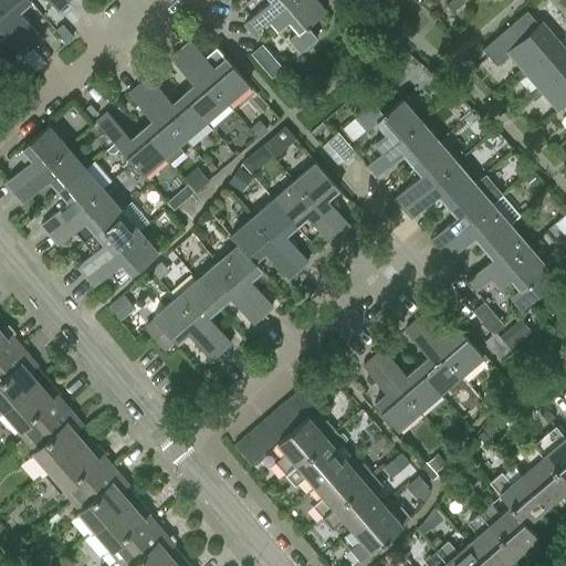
[(0,0),(0,8),(31,45),(41,37),(18,10),(29,0),(0,0)]
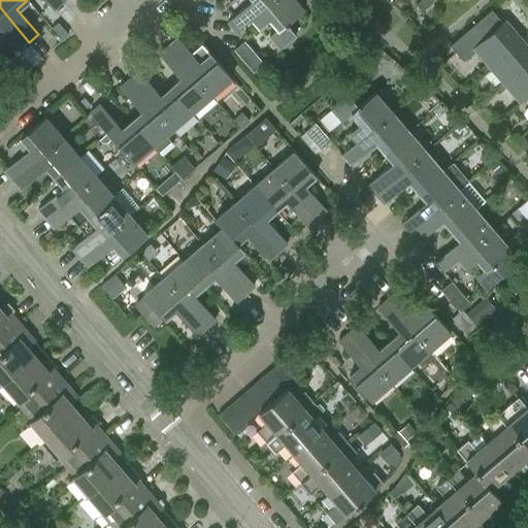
[(253,15),(270,0),(251,0),(228,20),(236,30),(253,15)]
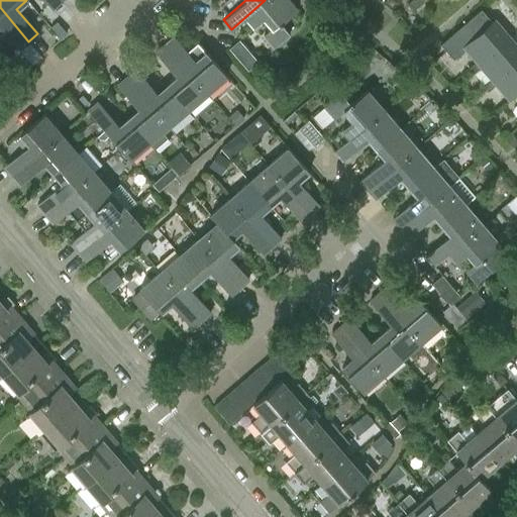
[(280,21),(297,6),(291,0),(265,0),(247,15),(255,24),(265,17),(273,27),(265,34),(274,45),(290,32),(280,21)]
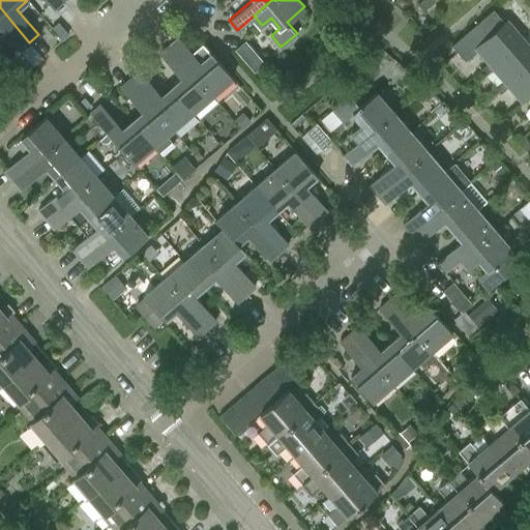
[(422,9),(433,0),(419,0),(417,2),(422,9)]
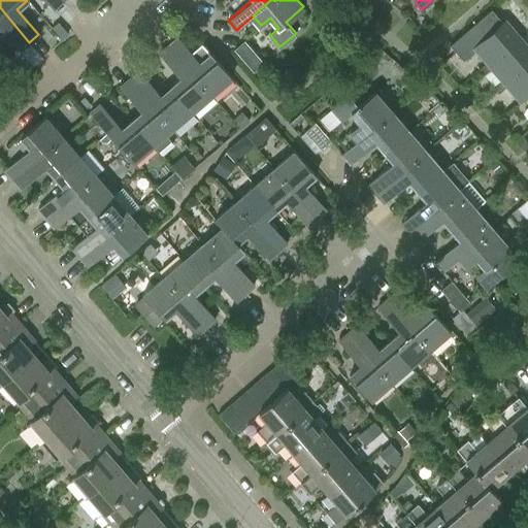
[(29,42),(0,7),(0,29),(20,51),(30,42),(29,42)]
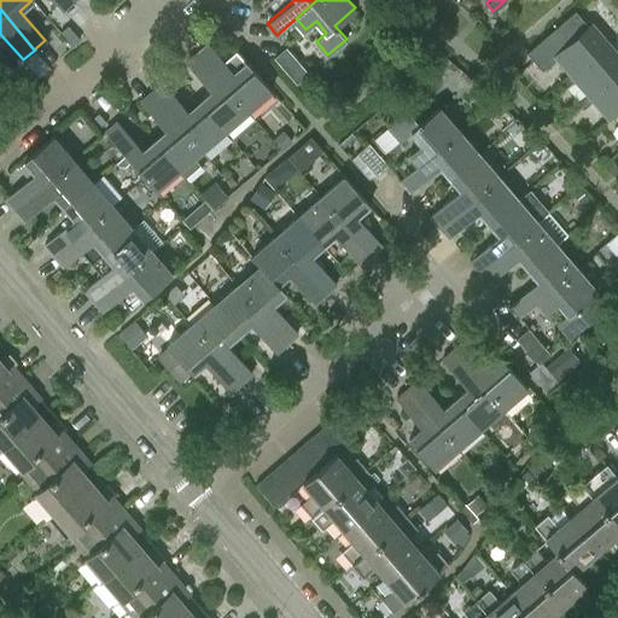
[(590,22),(588,24),(575,10),(526,51),(542,69),(555,57),(569,71),(606,40),(590,22)]
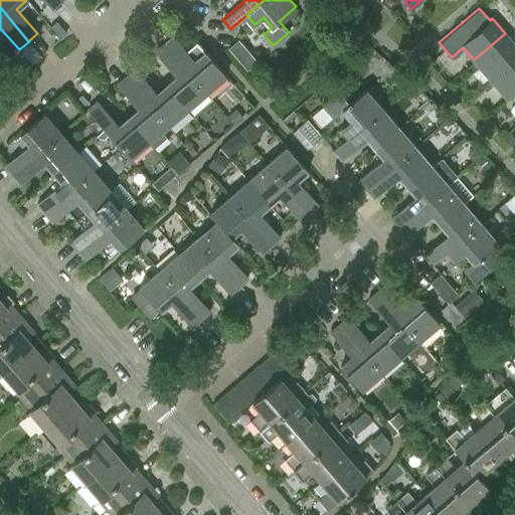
[(60,26),(54,32),(59,38),(66,32),(60,26)]
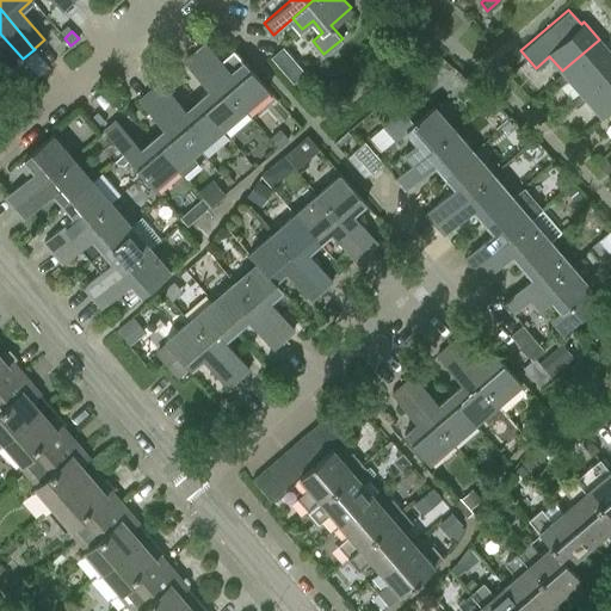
[(580,92),(610,65),(610,53),(599,39),(562,71),(553,78),(559,85),(567,76),(580,92)]
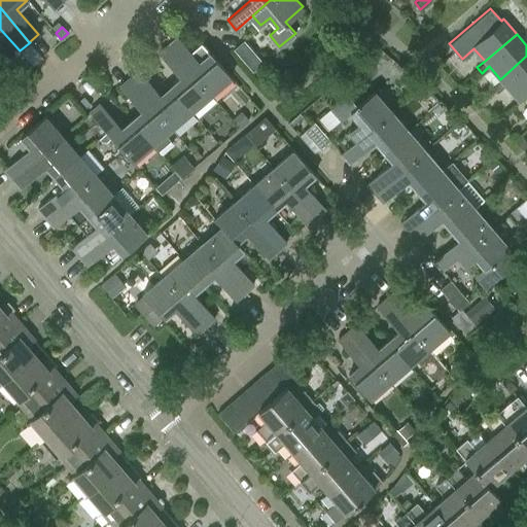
[(201,41),(189,50),(177,36),(168,44),(211,94),(231,76),(201,41)]
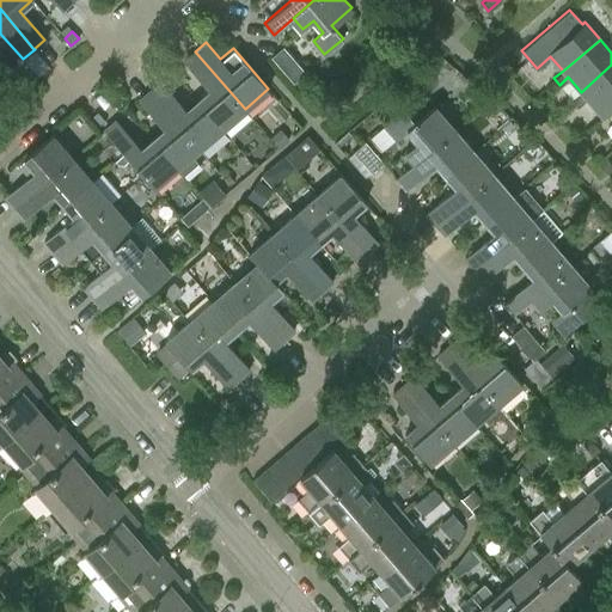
[(294,80),(305,71),(285,46),(273,55),(294,80)]
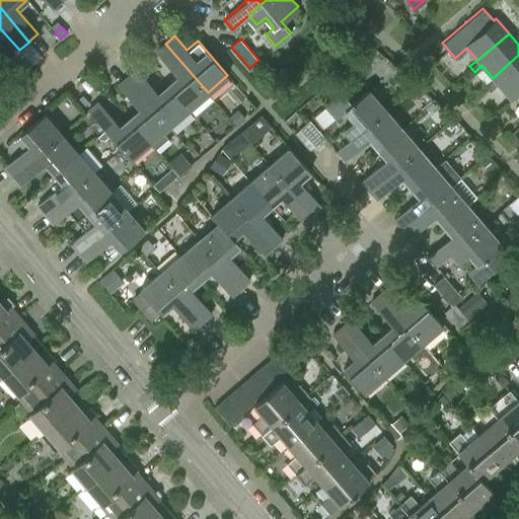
[(188,108),(208,92),(165,44),(156,52),(177,76),(167,84),(188,108)]
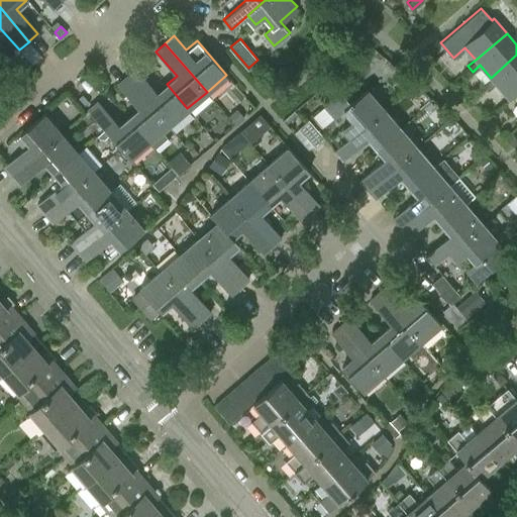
[(516,90),(516,55),(491,78),(484,84),(488,89),(495,82),(509,98),(516,91),(516,90)]
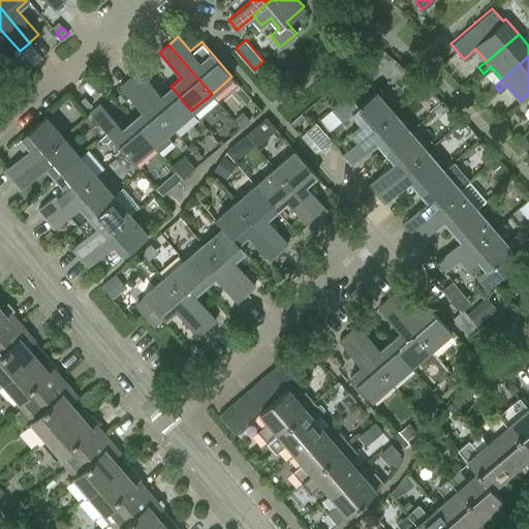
[(170,86),(161,94),(139,69),(129,78),(173,127),(191,111),(170,86)]
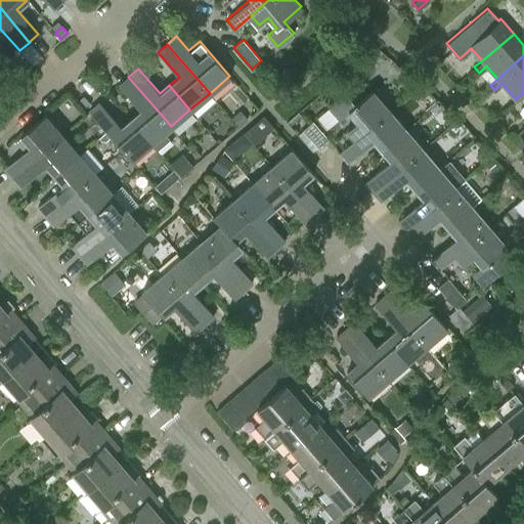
[(164,132),(171,126),(128,77),(119,85),(140,110),(130,119),(150,143),(151,142),(160,151),(172,141),(164,132)]
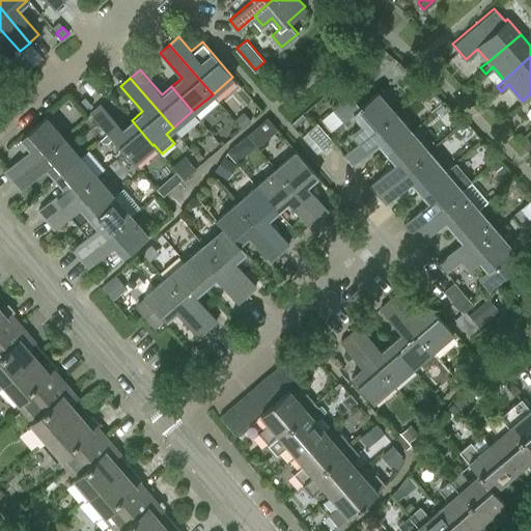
[(360,140),(394,111),(376,90),(359,106),(350,94),(333,109),(344,121),(354,114),(361,123),(353,131),(360,139),(360,140)]
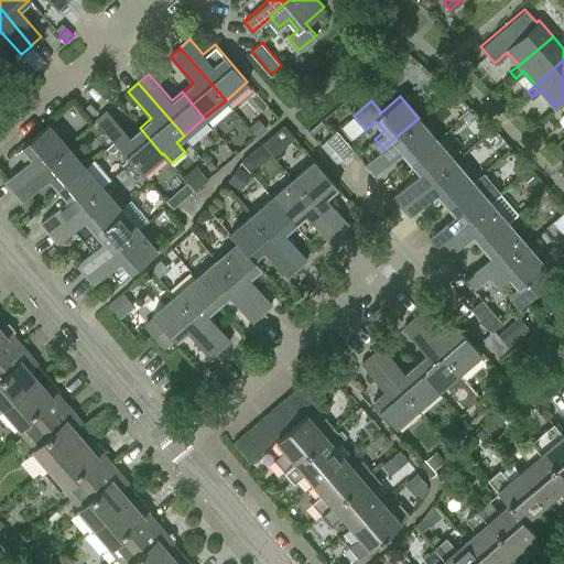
[(140,128),(129,137),(107,110),(96,119),(141,172),(162,154),(140,128)]
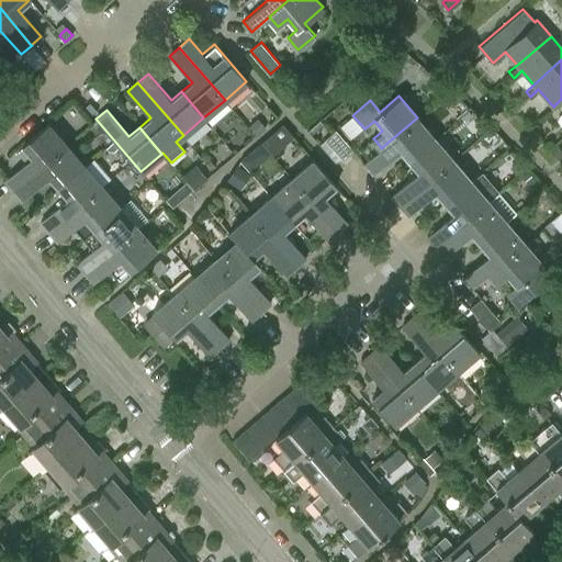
[(468,110),(460,116),(464,122),(471,115),(468,110)]
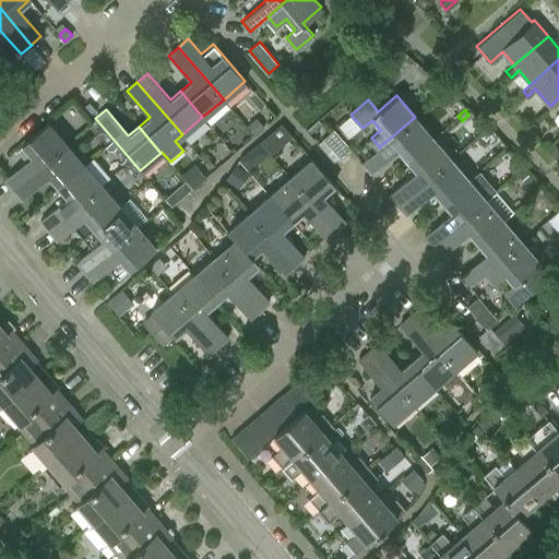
[(254,134),(263,127),(256,117),(246,126),(254,134)]
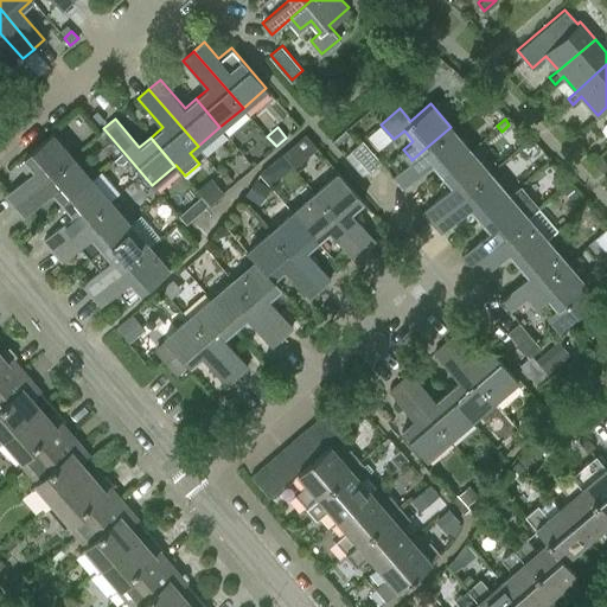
[(441,173),(470,149),(451,127),(411,160),(411,159),(393,174),(403,187),(432,163),(441,173)]
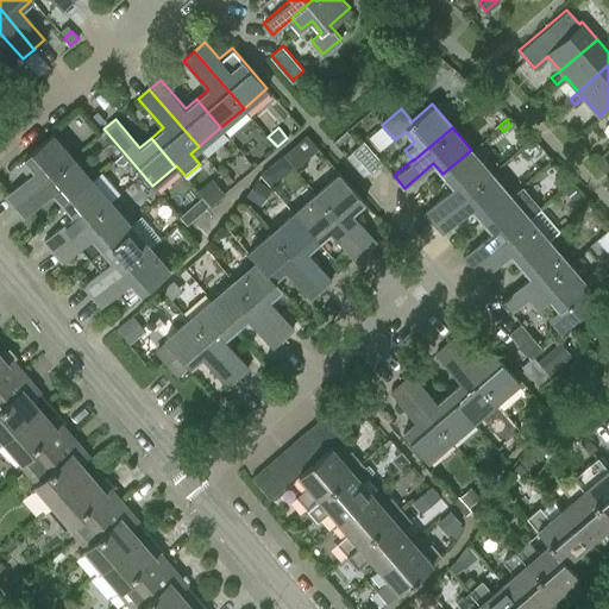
[(14,205),(71,156),(51,133),(24,157),(35,169),(6,194),(14,205)]
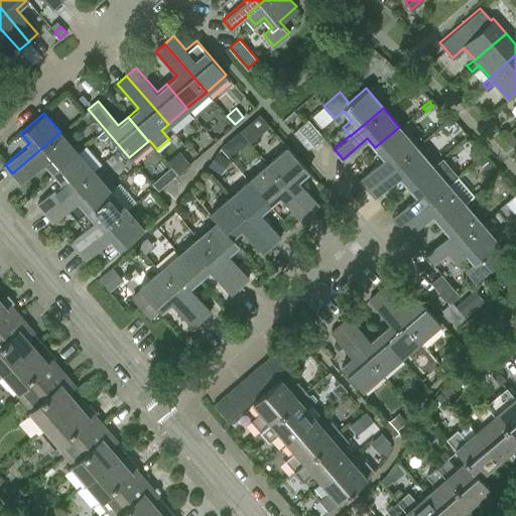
[(316,149),(327,140),(307,119),(298,127),(316,149)]
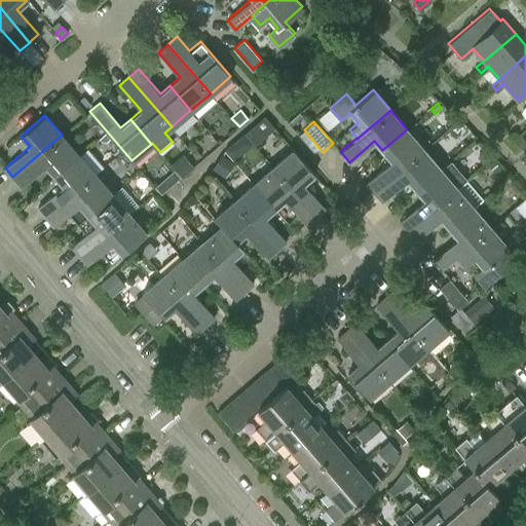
[(254,126),(245,134),(251,141),(259,135),(254,126)]
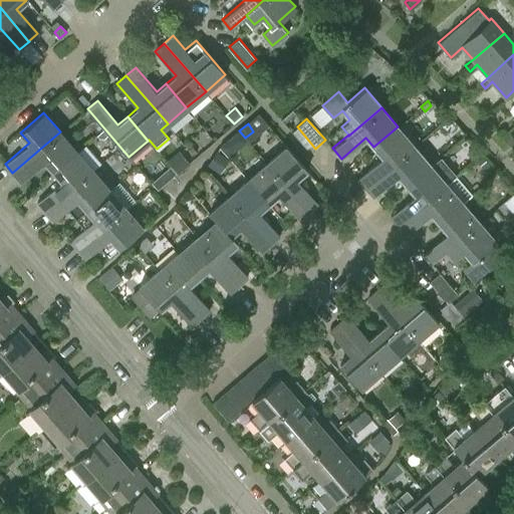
[(365,187),(414,146),(398,126),(373,147),(382,157),(357,178),(365,187)]
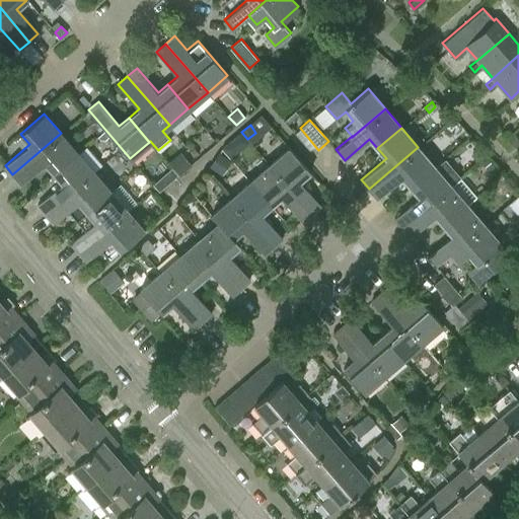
[(104,130),(97,136),(99,139),(104,139),(108,136),(104,130)]
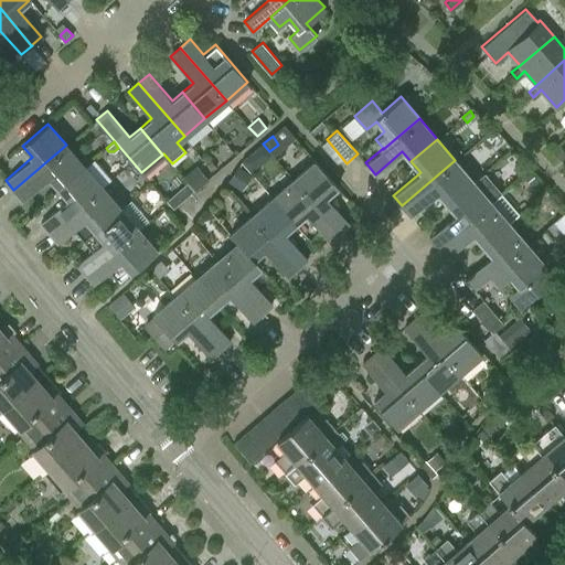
[(268,151),(262,144),(262,142),(254,149),(260,158),(268,151)]
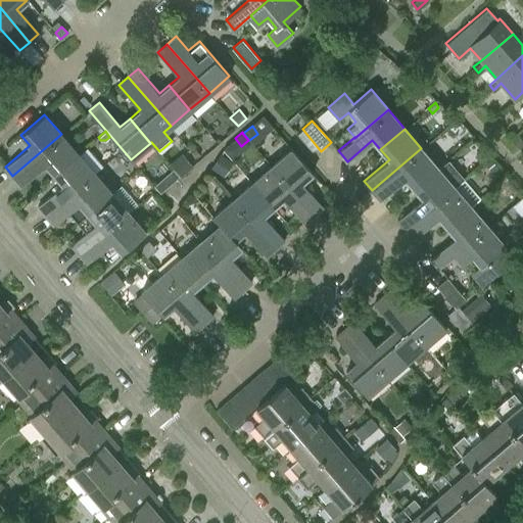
[(54,174),(78,153),(61,134),(12,176),(21,186),(46,164),(54,174)]
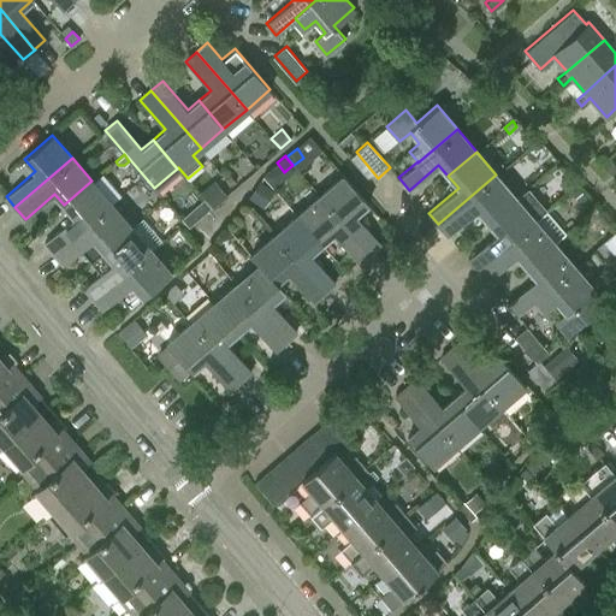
[(615,166),(609,158),(602,164),(610,175),(615,170),(615,166)]
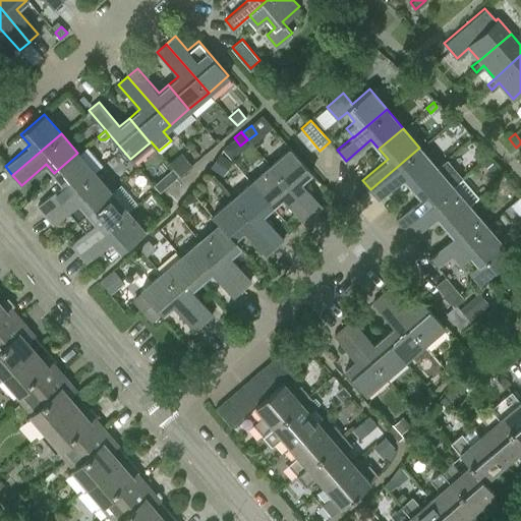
[(437,167),(436,166),(435,165),(419,148),(370,189),(380,199),(404,178),(412,187),(437,167)]
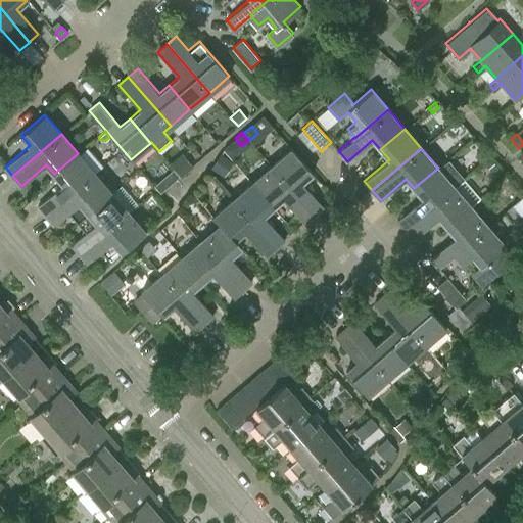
[(302,182),(312,174),(291,149),(272,165),(314,215),(323,206),(302,182)]
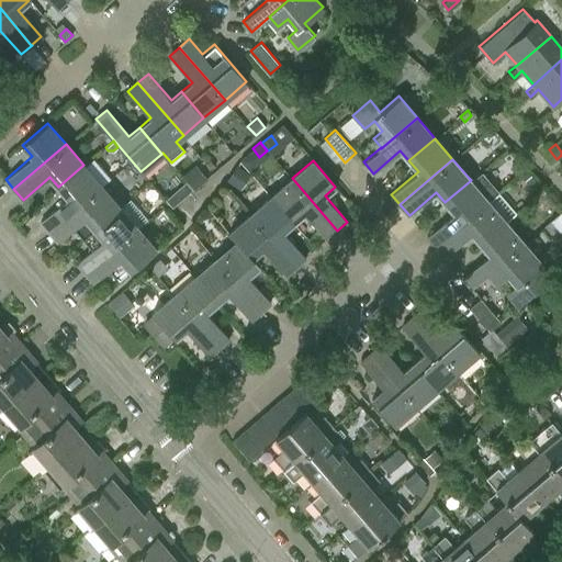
[(49,231),(101,186),(83,165),(58,187),(67,198),(41,221),(49,231)]
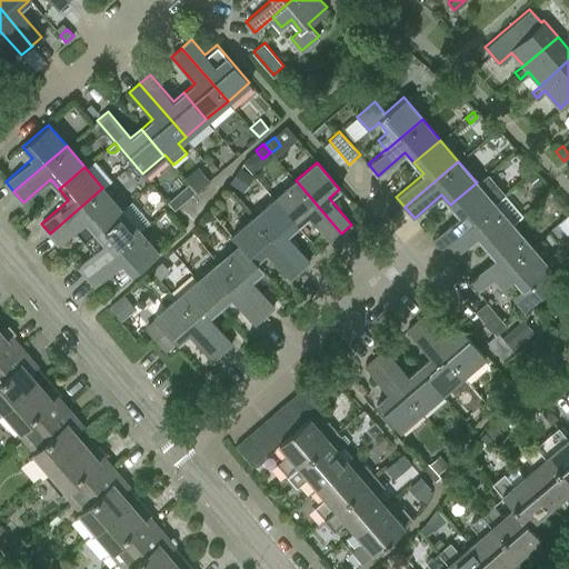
[(252,175),(245,170),(239,167),(229,186),(243,193),(252,175)]
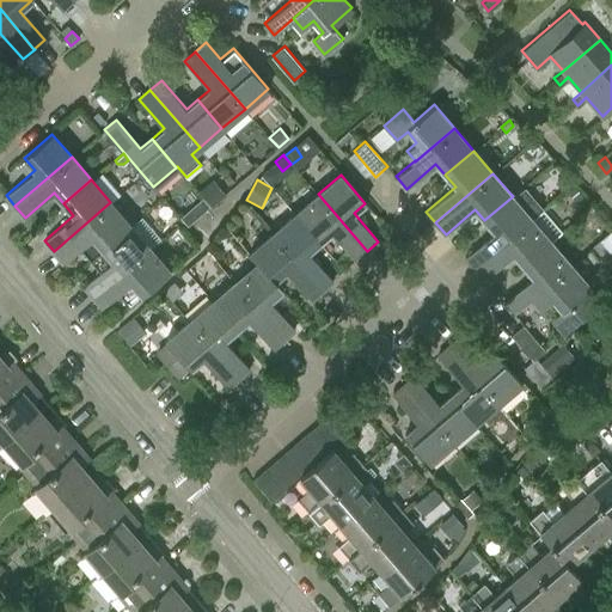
[(542,208),(540,207),(522,187),(512,195),(513,196),(484,220),(494,232),(465,257),(473,268),(532,219),(531,216),(542,208)]
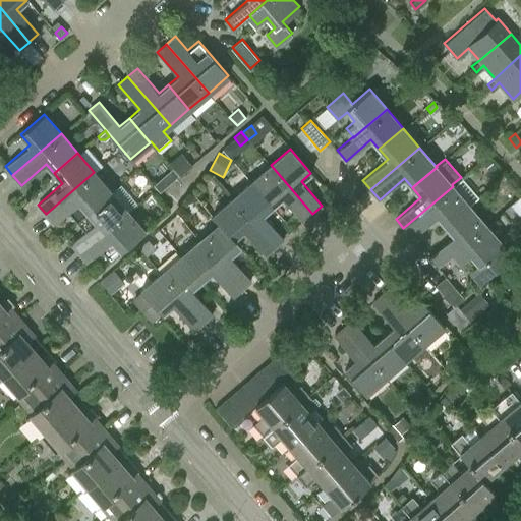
[(488,159),(483,163),(489,171),(496,166),(488,159)]
